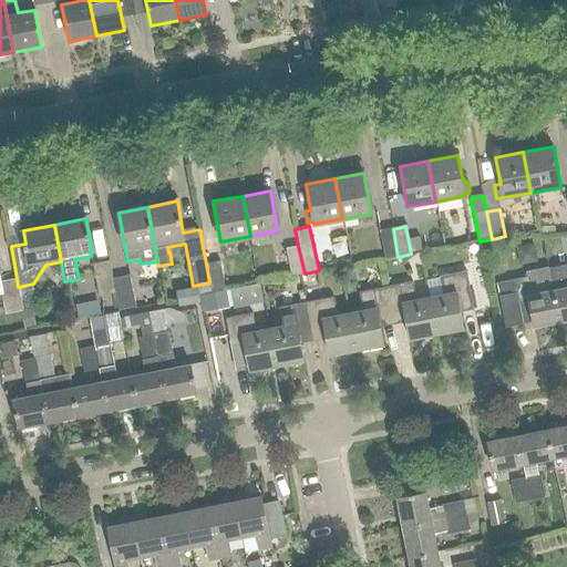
[(380,232),(385,259),(398,257),(393,229),(380,232)]
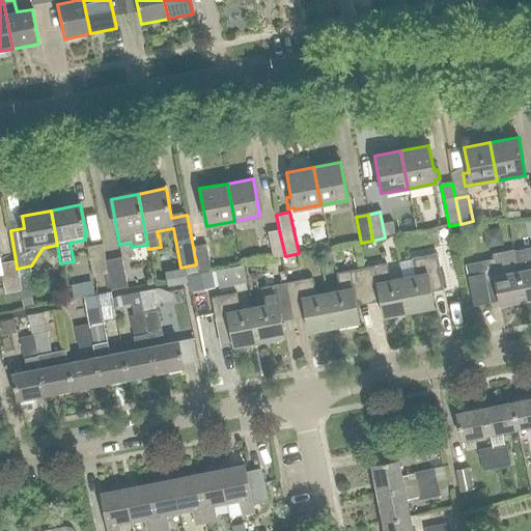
[(268,232),(273,258),(274,259),(285,256),(279,230),(268,232)]
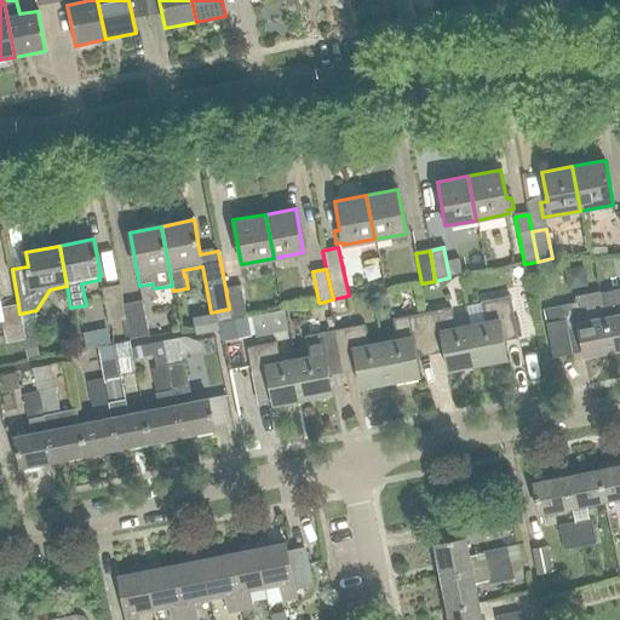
[(127,319),(124,304),(120,285),(102,288),(109,322),(127,319)]
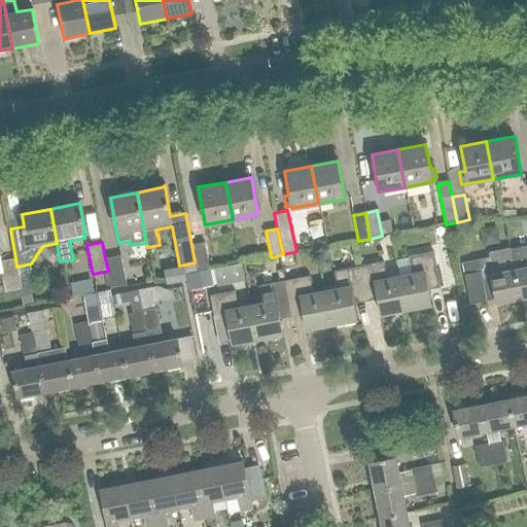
[(191,245),(195,262),(196,270),(208,268),(203,243),(191,245)]
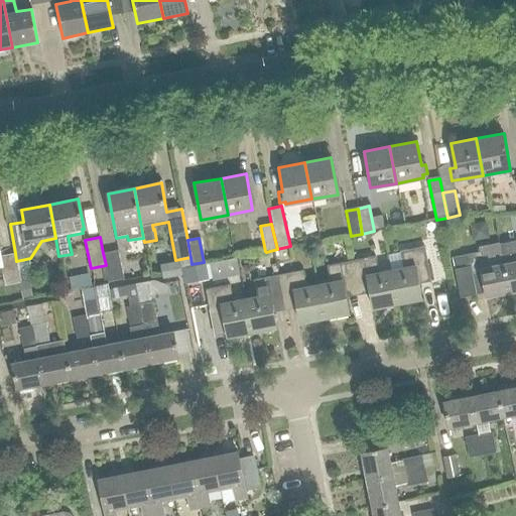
[(515,241),(498,245),(502,261),(508,293),(515,291),(515,241)]
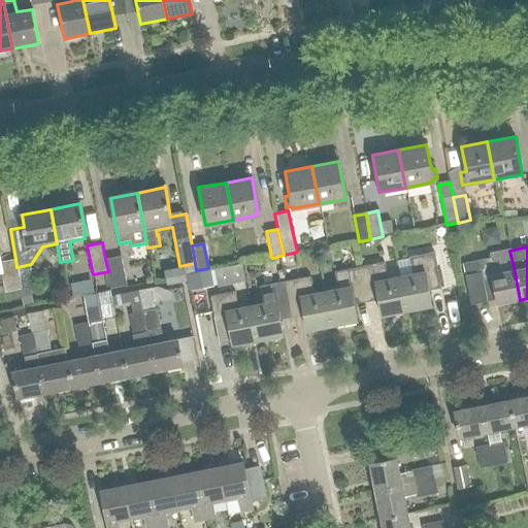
[(473,263),(462,265),(465,277),(470,306),(487,303),(486,298),(494,297),(496,305),(520,300),(514,267),(509,251),(509,249),(489,253),(490,260),(473,263)]
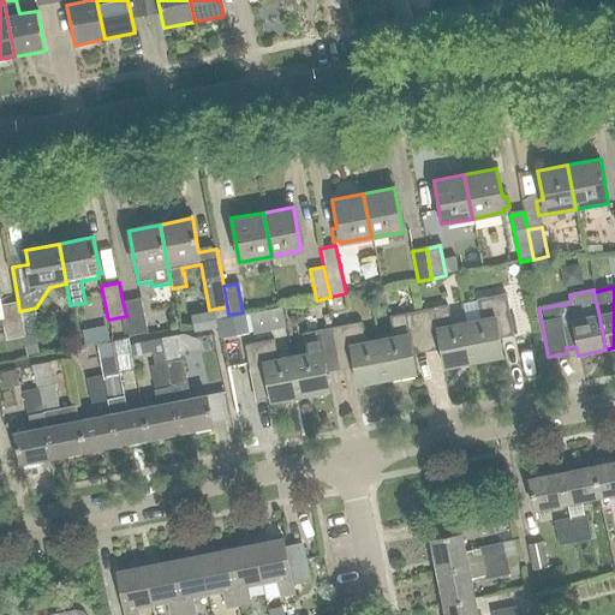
[(465,324),(473,364),(502,358),(497,338),(513,335),(505,296),(477,300),(481,321),(465,324)]
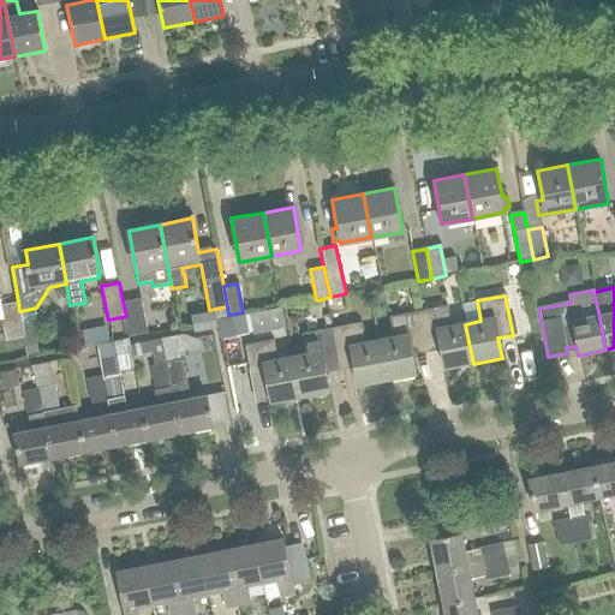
[(123,302),(126,316),(130,335),(145,332),(139,298),(123,302)]
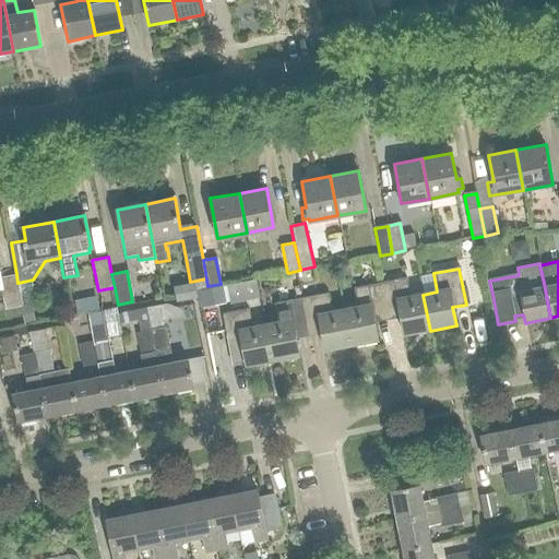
[(16,274),(0,277),(7,309),(22,306),(18,283),(16,274)]
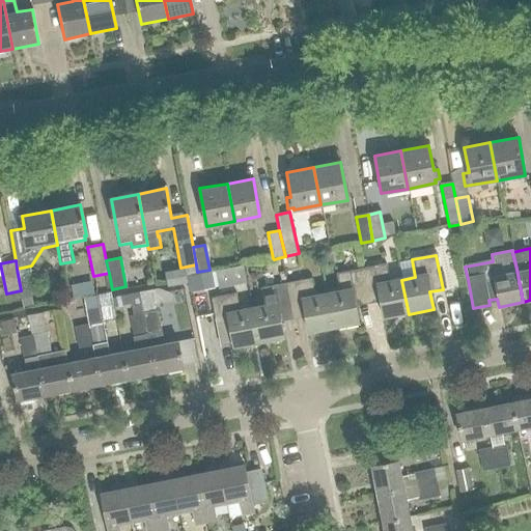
[(409,314),(401,280),(389,282),(386,264),(361,270),(367,304),(379,302),(383,319),(409,314)]
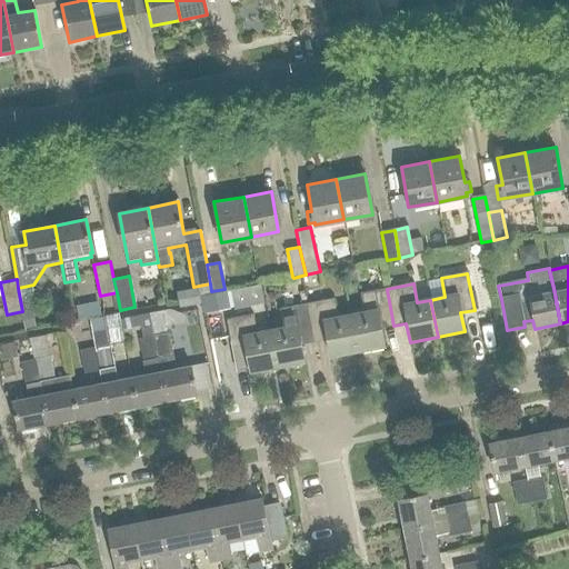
[(393,326),(387,289),(360,295),(363,312),(350,315),(358,351),(385,347),(381,328),(393,326)]
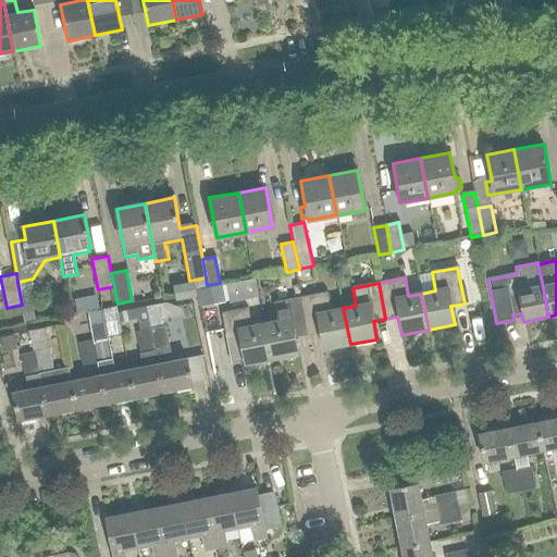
[(194,284),(173,287),(176,302),(197,299),(194,284)]
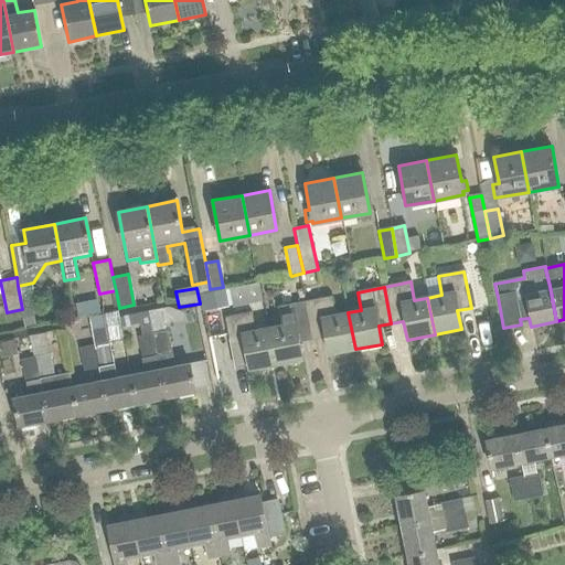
[(355,349),(348,312),(334,315),(331,297),(304,302),(311,340),(323,337),(327,354),(355,349)]
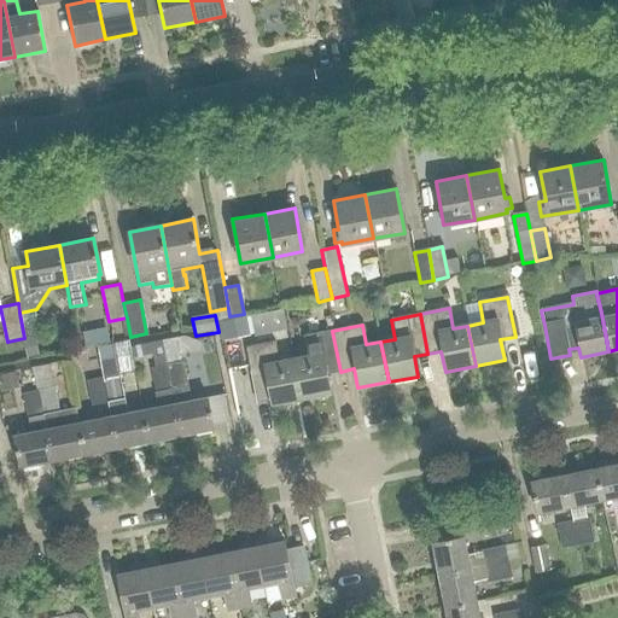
[(340,372),(332,331),(304,336),(308,356),(293,360),(301,400),(330,394),(326,374),(340,372)]
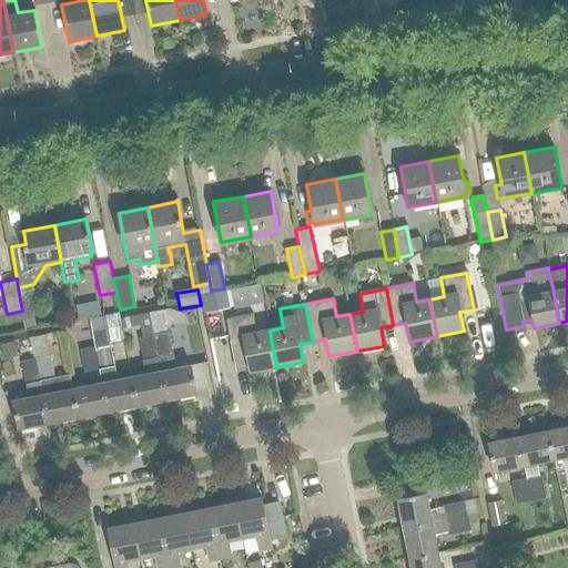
[(168,334),(166,326),(163,310),(149,313),(153,336),(166,334),(168,334)]
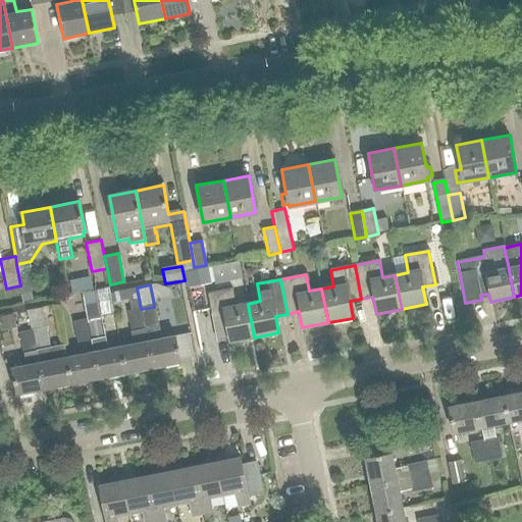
[(94,289),(82,291),(87,320),(99,318),(94,289)]
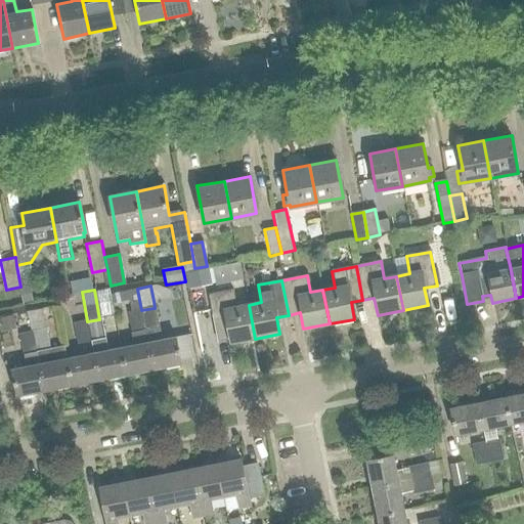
[(255,339),(249,305),(236,307),(233,290),(208,294),(213,317),(223,315),(229,344),(255,339)]
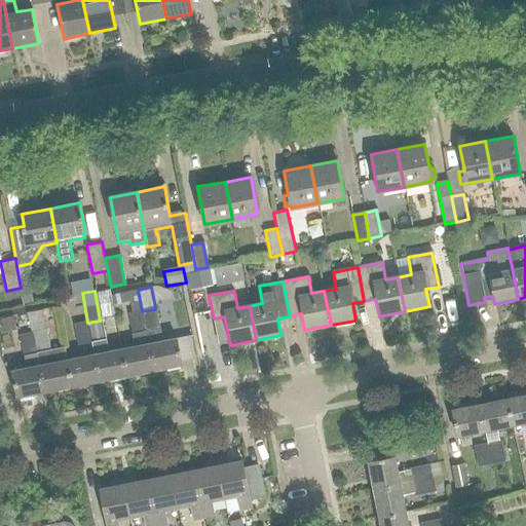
[(133,313),(140,312),(138,301),(130,303),(133,313)]
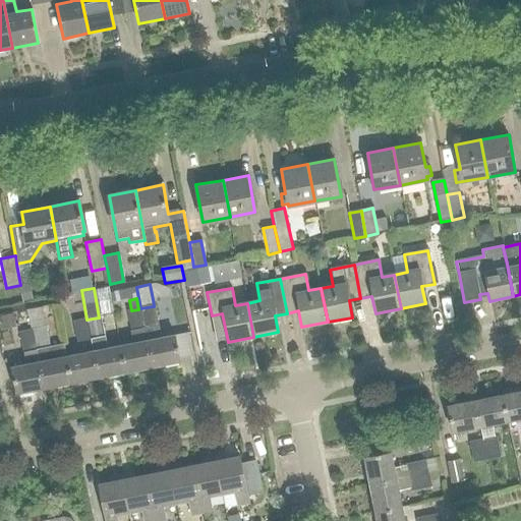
[(138,309),(151,368),(178,363),(173,337),(159,339),(157,327),(153,306),(138,309)]
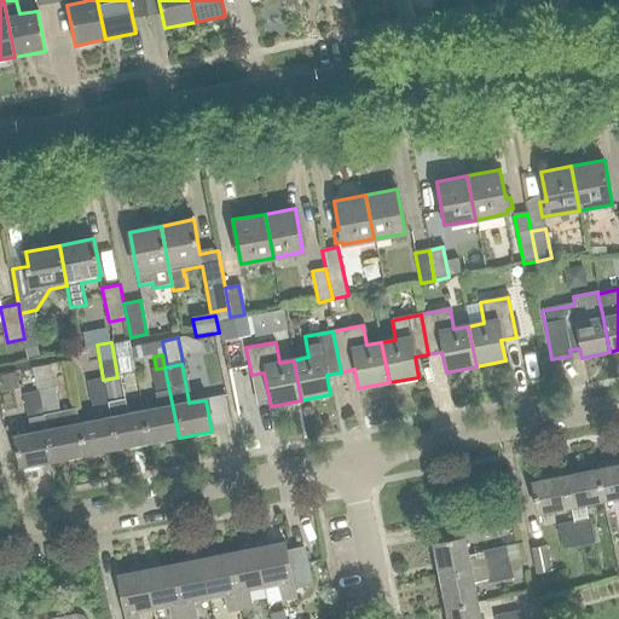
[(146,444),(179,438),(165,368),(156,369),(149,370),(156,410),(140,412),(146,444)]
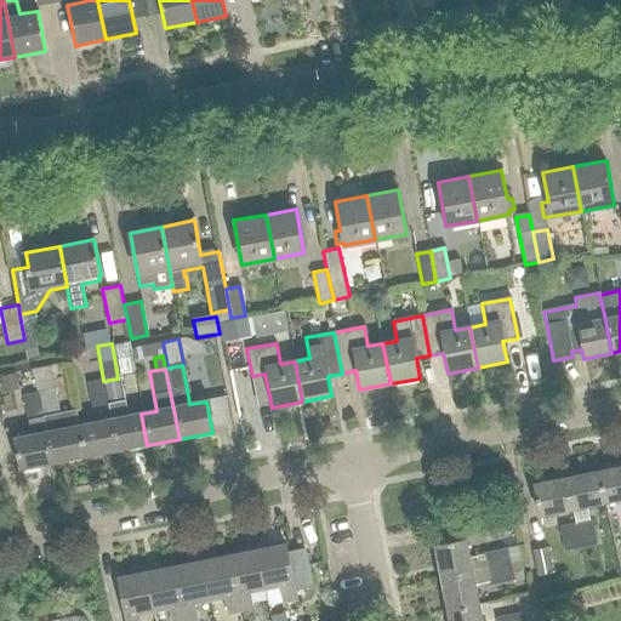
[(17,374),(0,376),(4,392),(20,389),(17,374)]
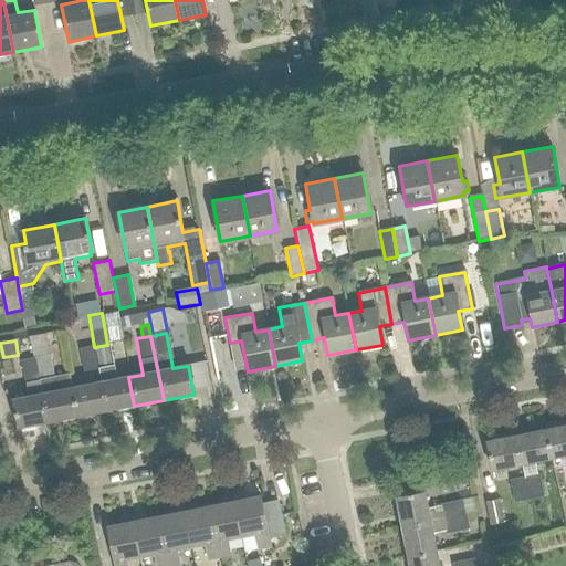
[(105,411),(134,406),(128,377),(114,380),(107,345),(94,347),(92,347),(96,369),(100,384),(105,411)]
